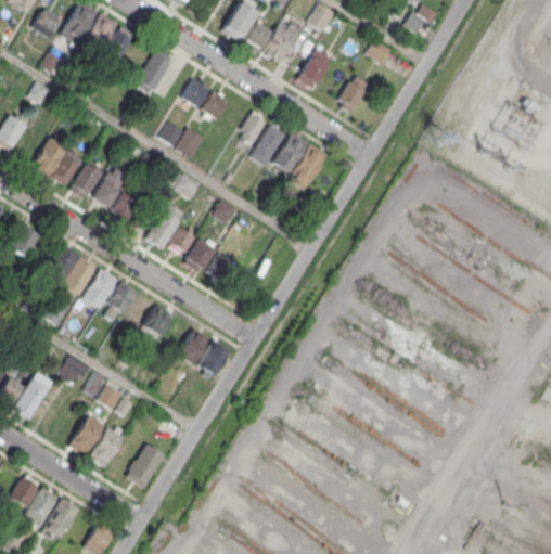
[(16,0),(36,0),(28,13),(14,4),(16,0)]
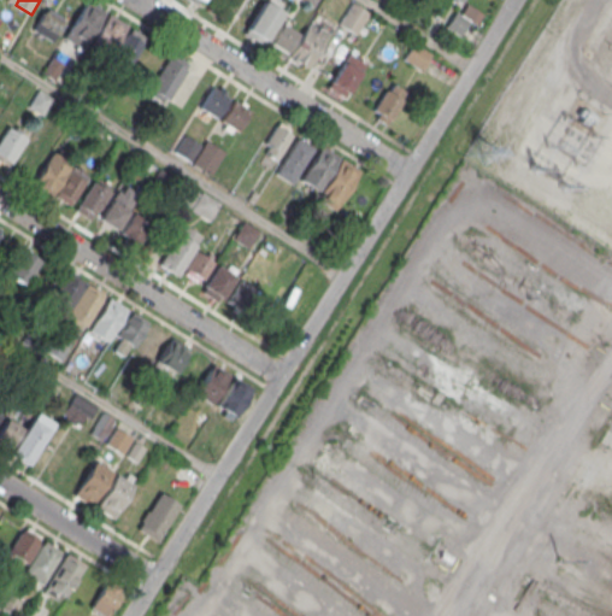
[(89,1),(109,12),(86,51),(66,39),(89,1)]
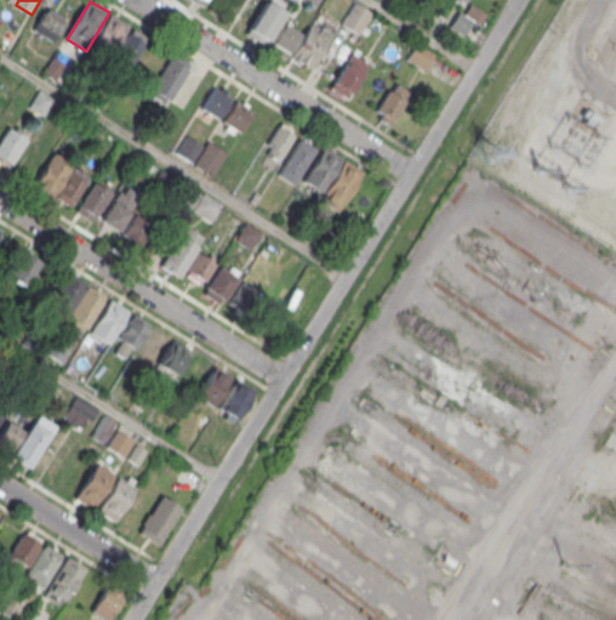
[(271,1),(289,12),(267,46),(249,35),(271,1)]
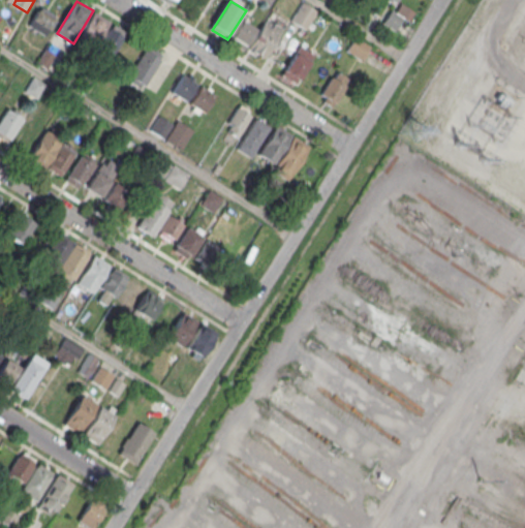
[(310,33),(320,12),(304,4),(294,24),(310,33)]
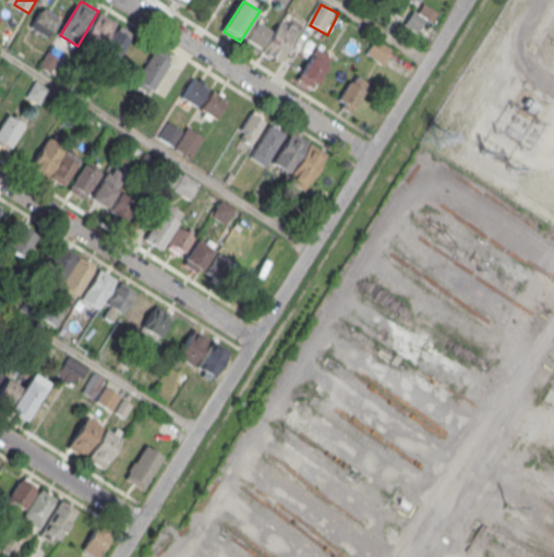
[(33,28),(50,39),(61,21),(44,10),(33,28)]
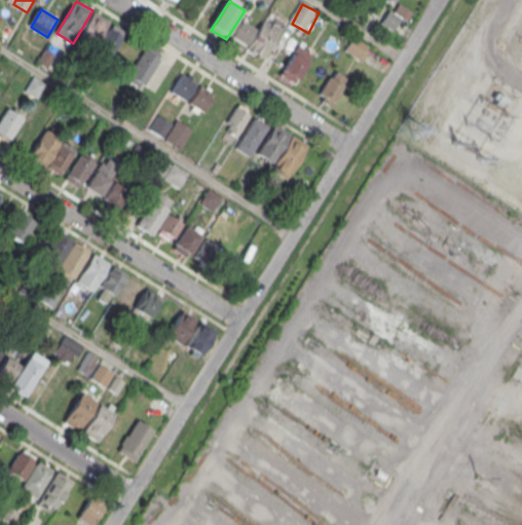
[(96,12),(112,22),(92,54),(76,44),(96,12)]
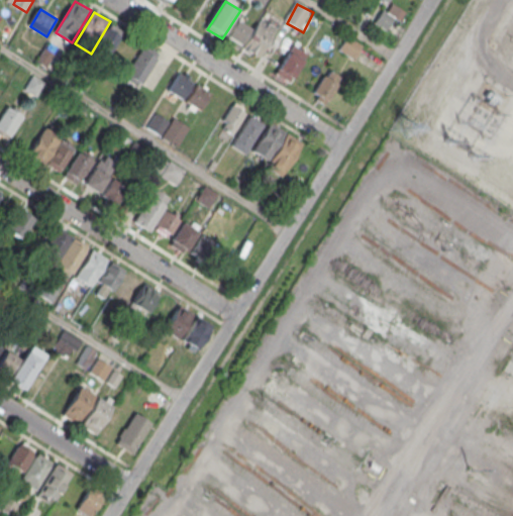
[(237,19),(253,28),(242,46),(227,36),(237,19)]
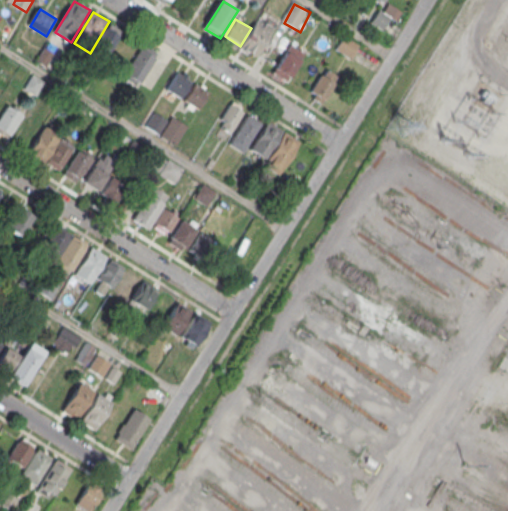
[(260,19),(275,28),(258,56),(243,47),(260,19)]
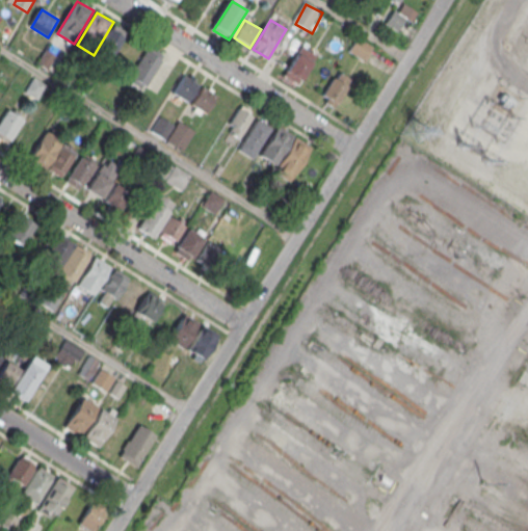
[(114,59),(130,36),(119,27),(102,50),(114,59)]
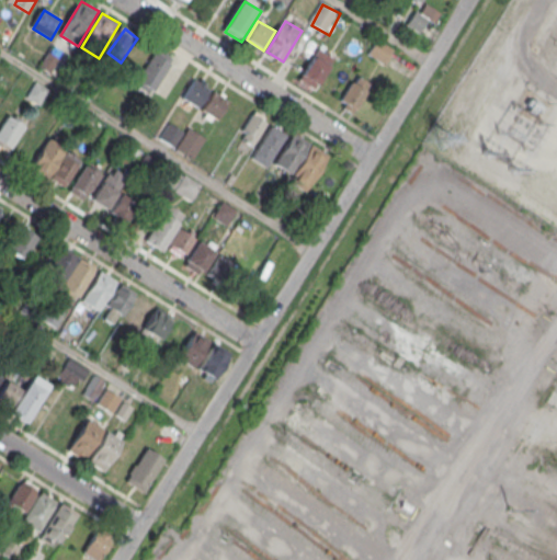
[(381,40),(397,49),(388,65),(371,54),(381,40)]
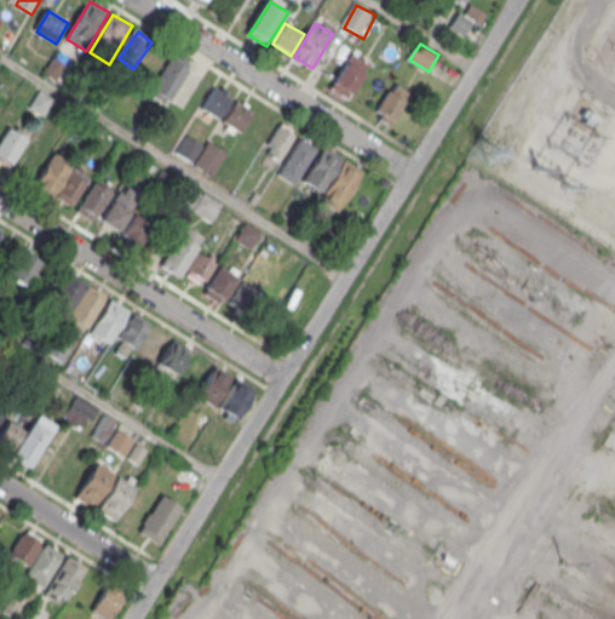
[(354,53),(372,64),(352,96),(334,85),(354,53)]
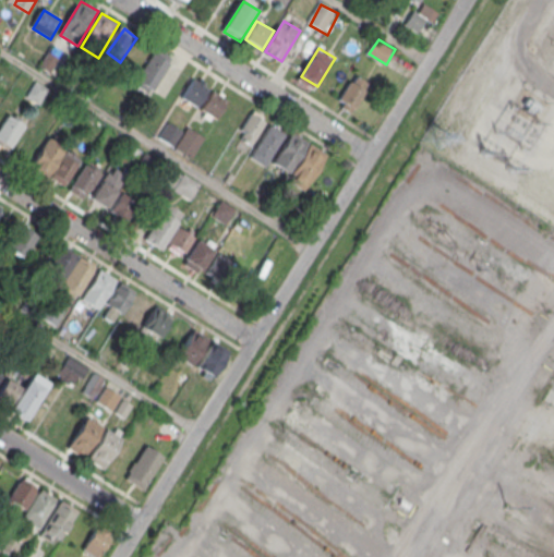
[(158,49),(176,60),(155,94),(137,83),(158,49)]
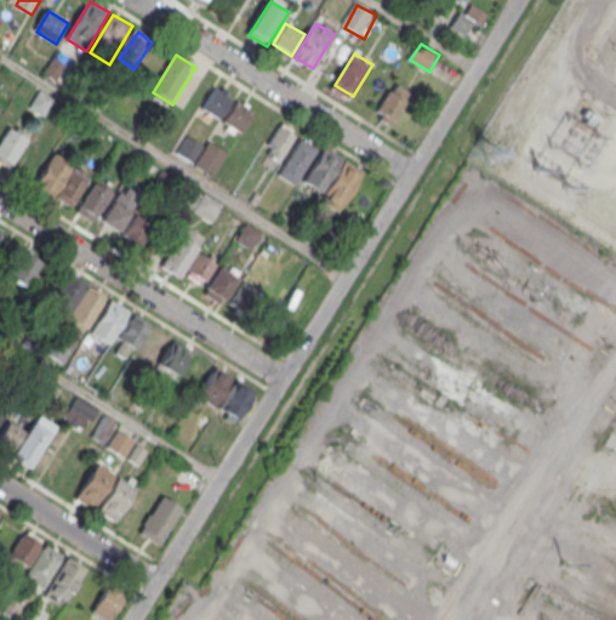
[(399,84),(415,94),(394,128),(382,120),(385,115),(378,112),(392,91),(394,92),(399,84)]
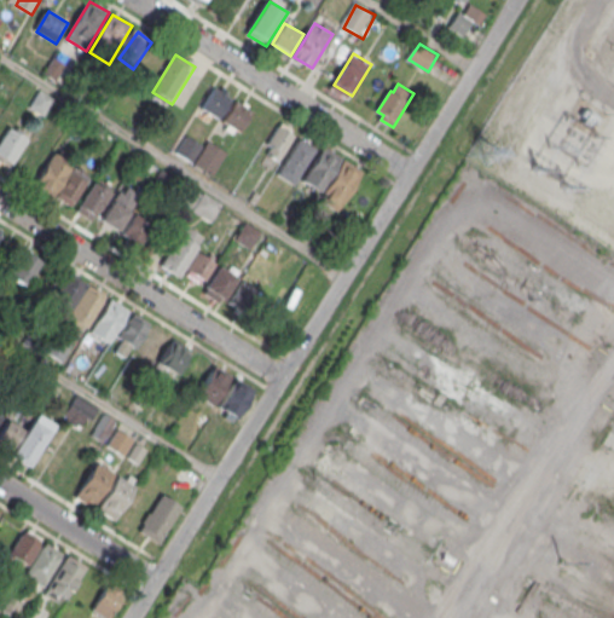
[(216,87),(235,98),(221,119),(203,108),(216,87)]
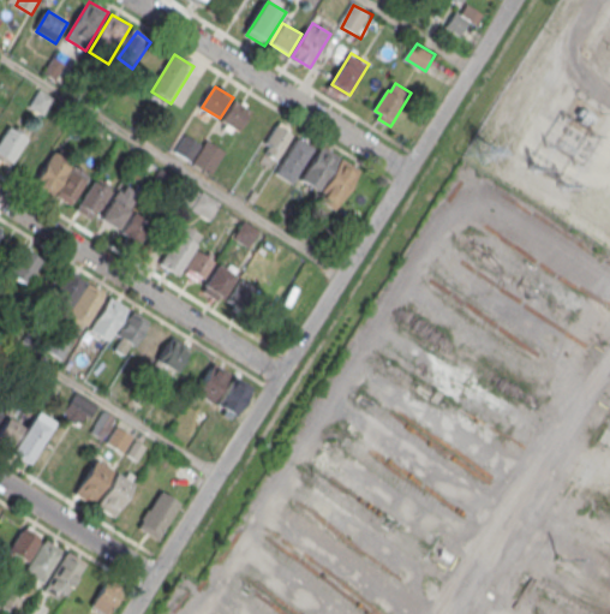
[(235,100),(253,111),(240,131),(223,120),(235,100)]
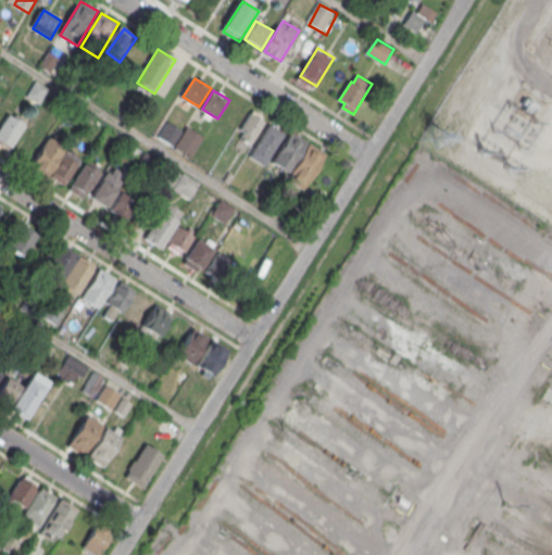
[(253,113),(267,122),(253,144),(242,138),(247,133),(242,129),(253,113)]
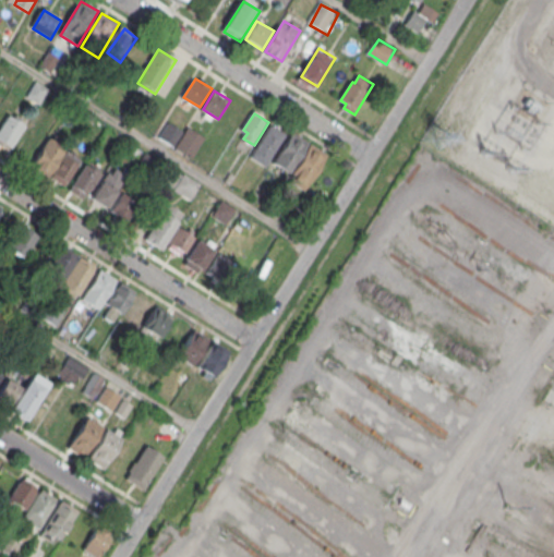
[(0,131),(10,114),(27,125),(11,154),(0,146),(0,131)]
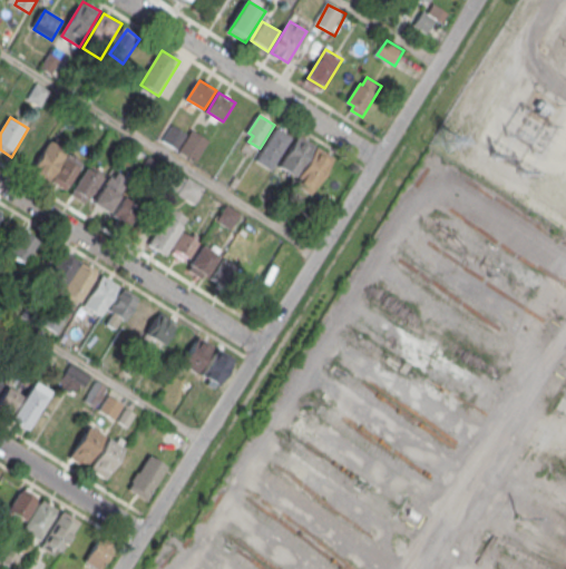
[(175,125),(189,134),(181,149),(165,140),(175,125)]
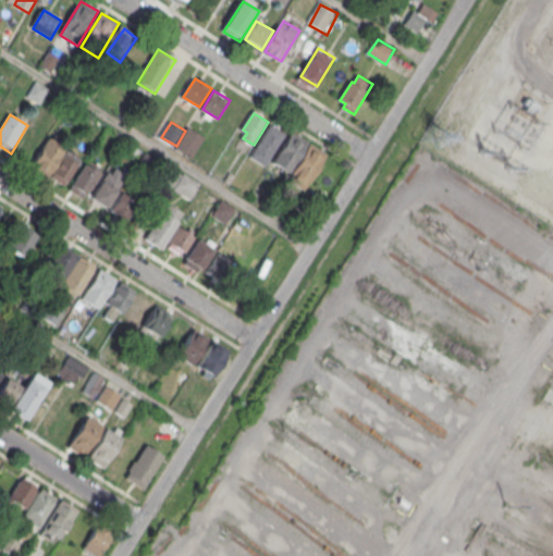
[(272,124),(289,134),(267,168),(252,158),(272,124)]
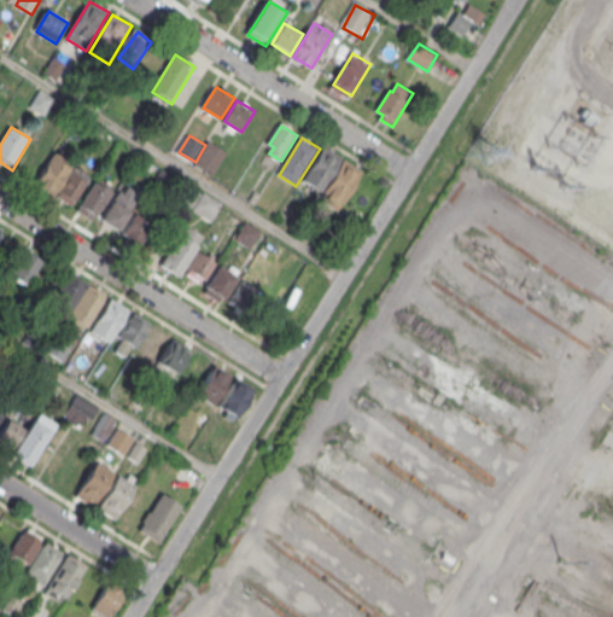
[(211,141),(228,152),(215,175),(197,164),(211,141)]
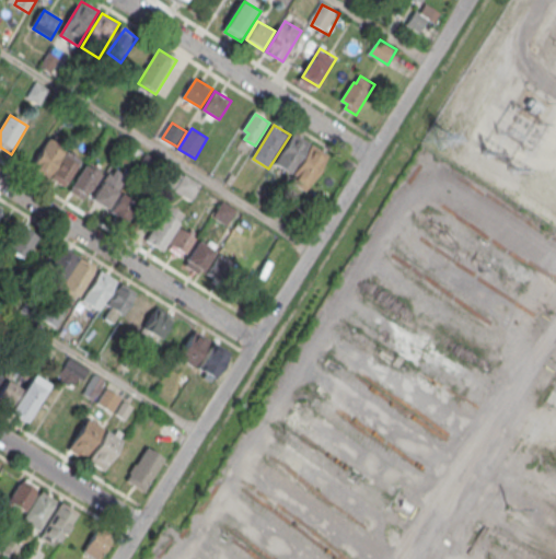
[(30,130),(47,140),(31,166),(14,156),(30,130)]
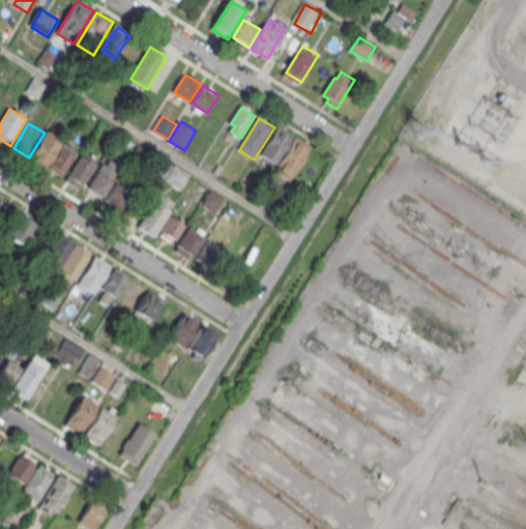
[(279,125),(294,136),(276,165),(261,155),(279,125)]
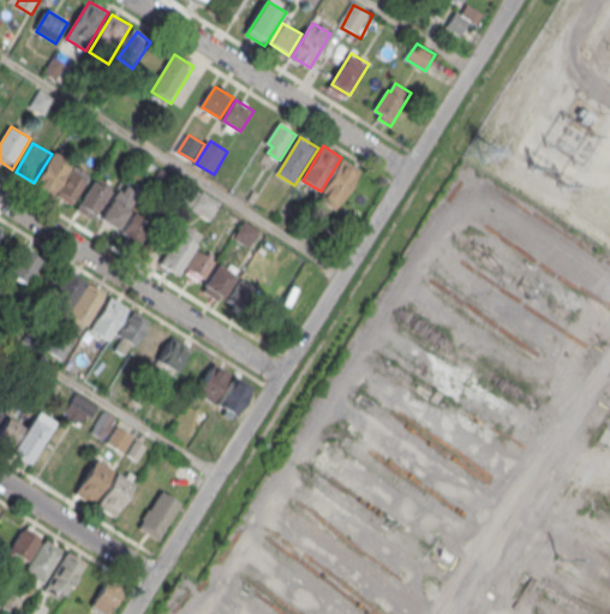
[(55,153),(75,164),(55,195),(36,183),(55,153)]
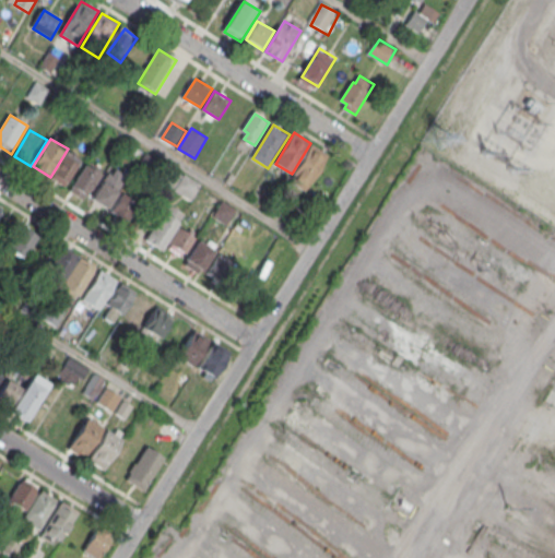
[(313,144),(329,154),(310,185),(294,175),(313,144)]
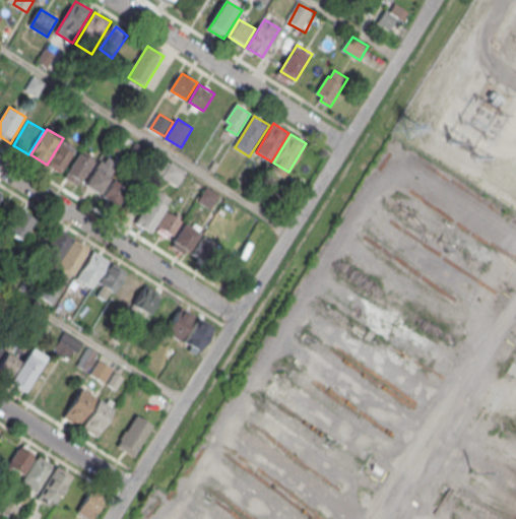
[(65,140),(79,148),(62,175),(48,166),(65,140)]
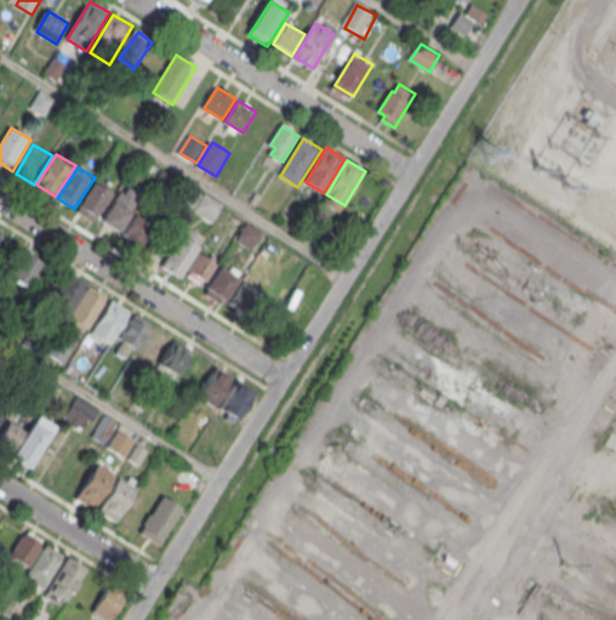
[(96,182),(114,193),(96,222),(78,211),(96,182)]
